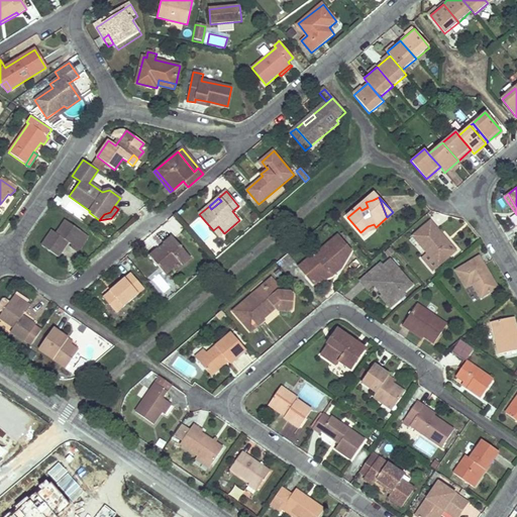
[(446,240),(431,221),(412,236),(426,254),(436,268),(452,253),(443,242),(446,240)]
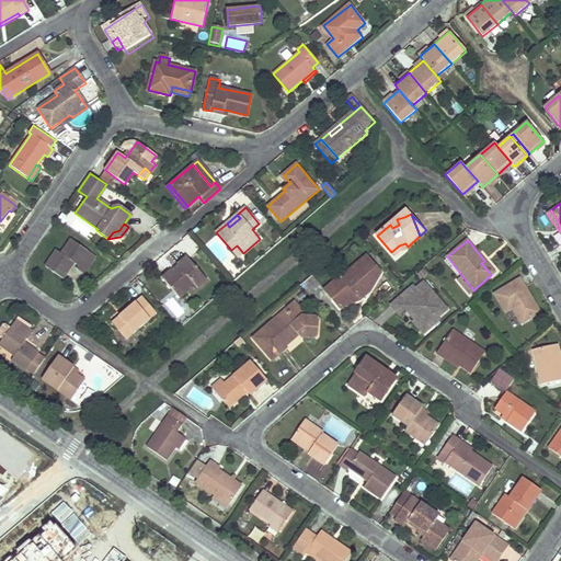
[(94,259),(70,241),(60,255),(56,252),(46,266),(64,278),(75,264),(79,266),(78,270),(83,274),(94,259)]
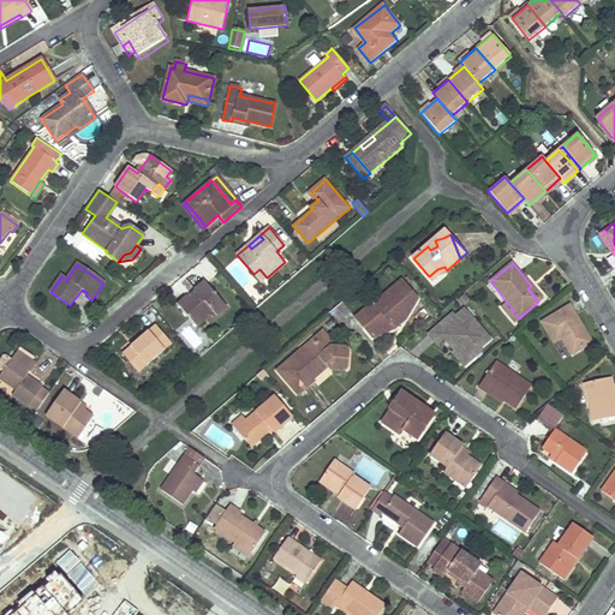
[(429,276),(434,281),(447,270),(445,267),(437,269),(429,276)]
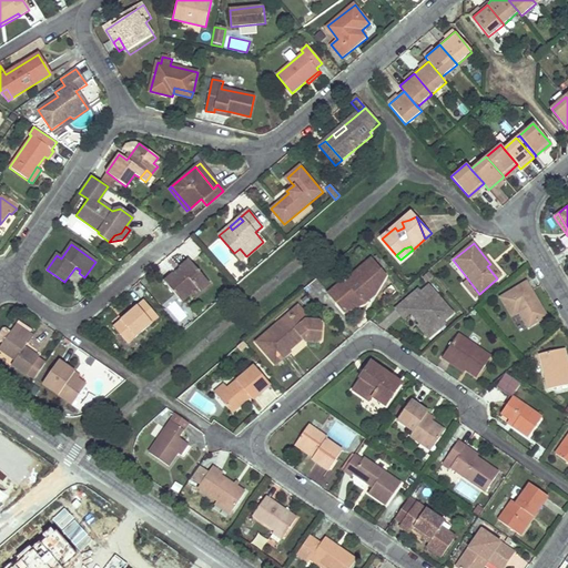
[(246,256),(240,249),(234,253),(241,261),(246,256)]
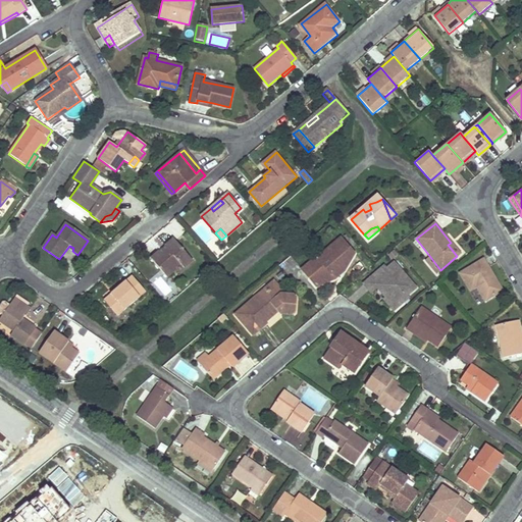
[(166,277),(170,273),(175,270),(173,267),(179,262),(183,266),(192,260),(172,239),(164,246),(167,249),(162,254),(159,250),(150,258),(166,277)]
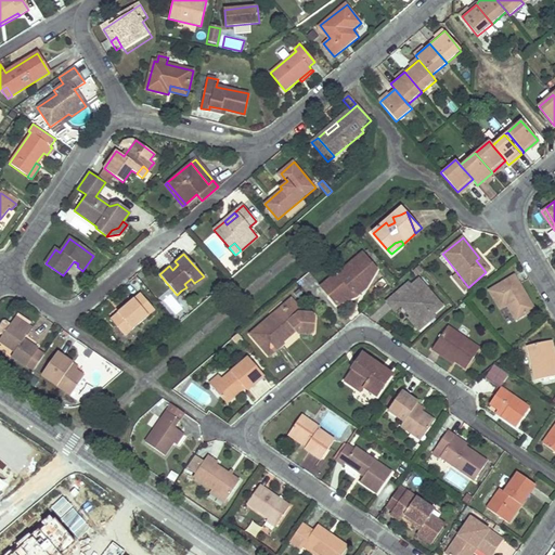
[(337,273),(321,287),(337,306),(358,296),(365,289),(377,271),(362,255),(339,274),(337,273)]
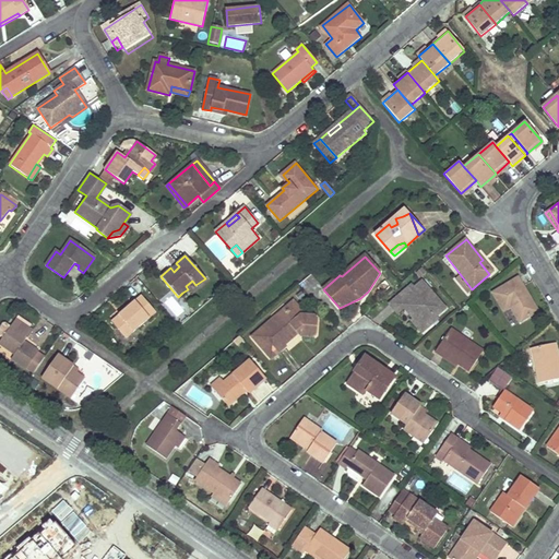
[(479,262),(489,274),(492,272),(483,260),(479,262)]
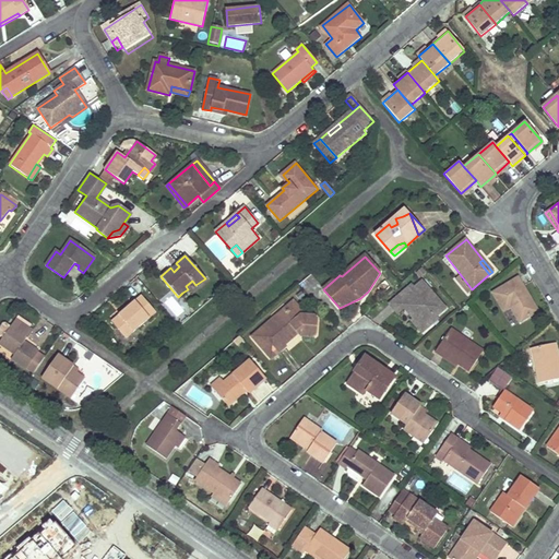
[(174,272),(179,266),(176,263),(170,268),(174,272)]
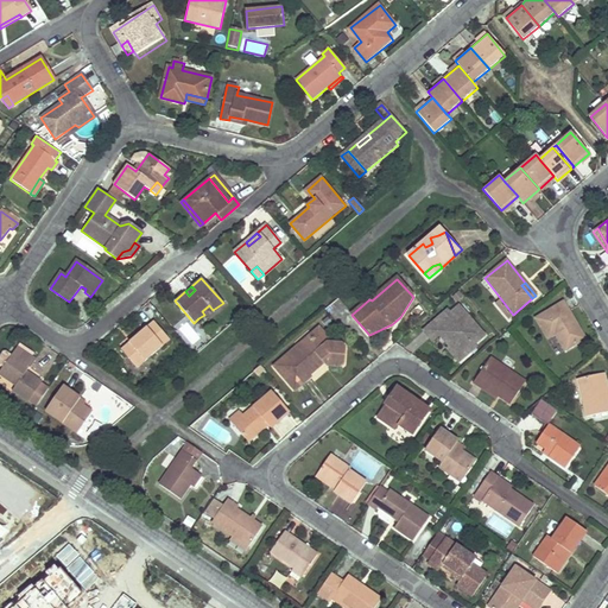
[(513,315),(501,299),(495,304),(507,320),(513,315)]
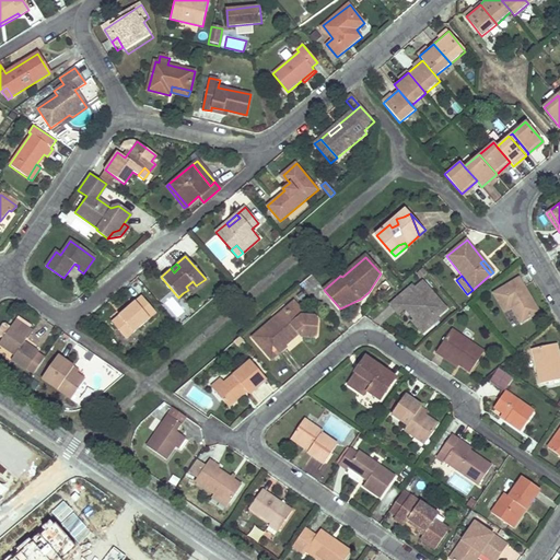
[(520,279),(496,293),(506,312),(512,308),(521,323),(539,312),(520,279)]
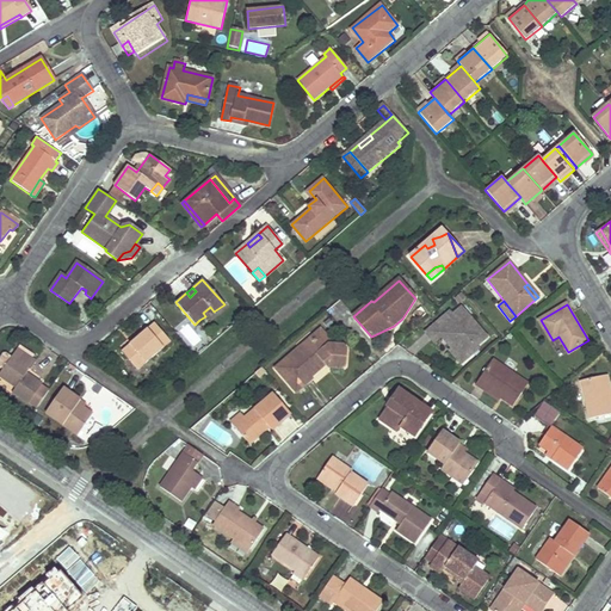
[(486,338),(462,309),(452,318),(449,313),(426,334),(434,344),(442,338),(446,334),(457,346),(452,350),(462,359),(476,347),(486,338)]
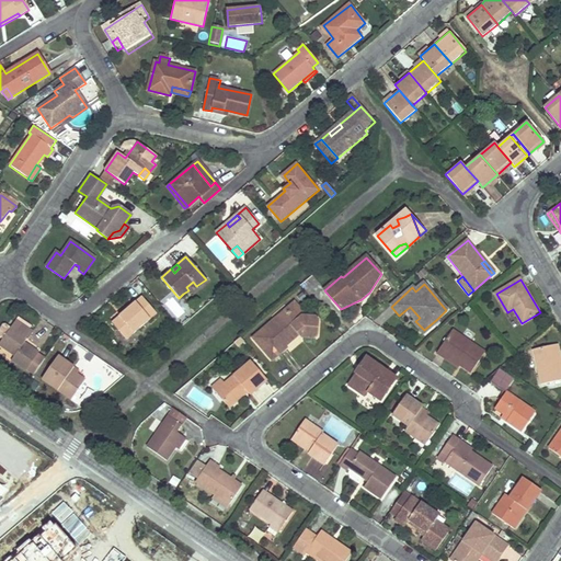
[(112,321),(119,330),(127,340),(158,313),(142,295),(112,321)]
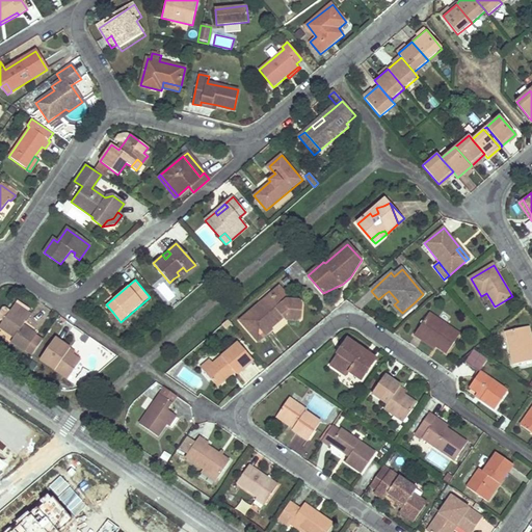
[(302,304),(301,302),(299,300),(287,299),(288,294),(281,286),(273,292),(273,296),(264,303),(262,300),(241,318),(256,336),(263,329),(266,334),(273,328),(272,326),(285,316),(287,318),(297,320),(301,317),(302,304)]
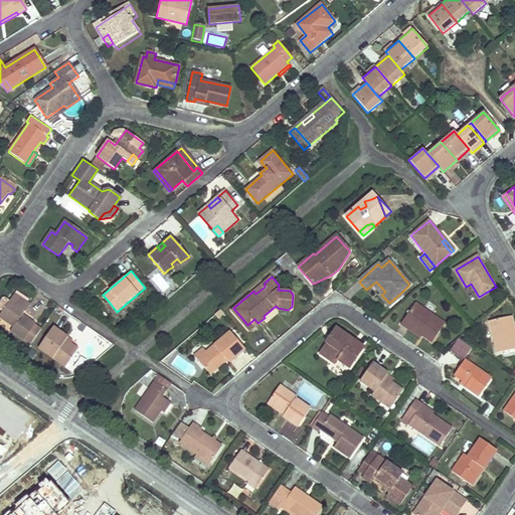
[(376,282),(372,285),(381,295),(385,292),(376,282)]
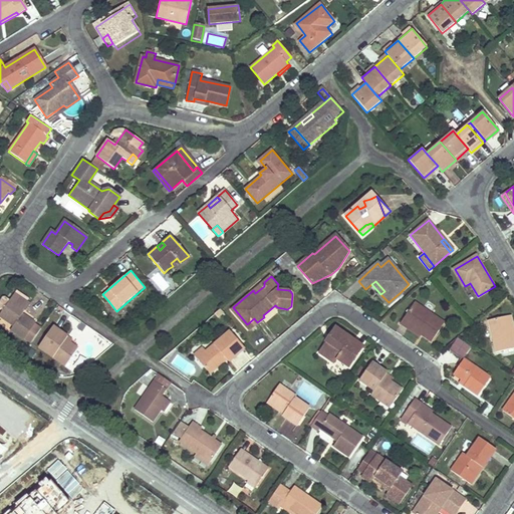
[(264,286),(264,282),(253,290),(255,293),(264,286)]
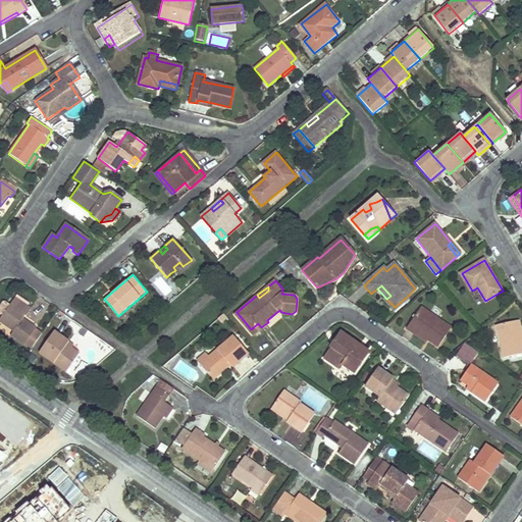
[(409,300),(407,297),(395,307),(386,299),(384,301),(395,313),(409,300)]
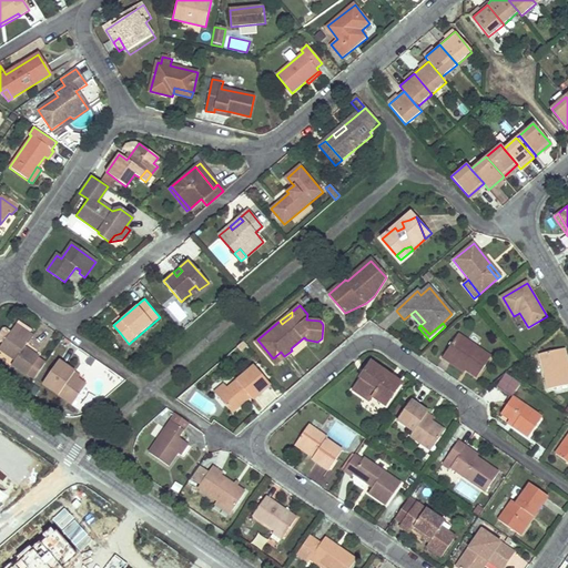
[(16,326),(0,347),(0,350),(14,361),(12,365),(27,375),(38,359),(23,350),(27,344),(29,345),(33,338),(16,326)]
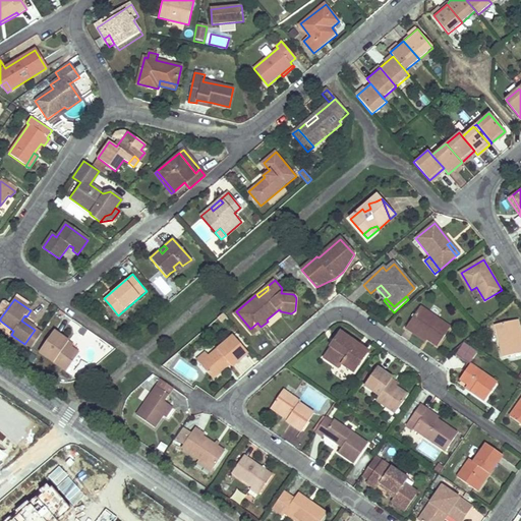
[(406,330),(414,335),(416,332),(426,339),(438,346),(451,327),(421,306),(406,330)]
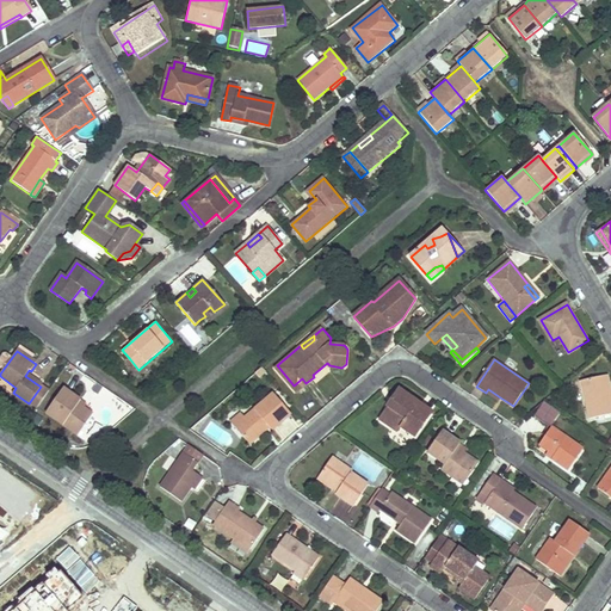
[(604,376),(582,381),(591,420),(610,414),(610,402),(604,376)]
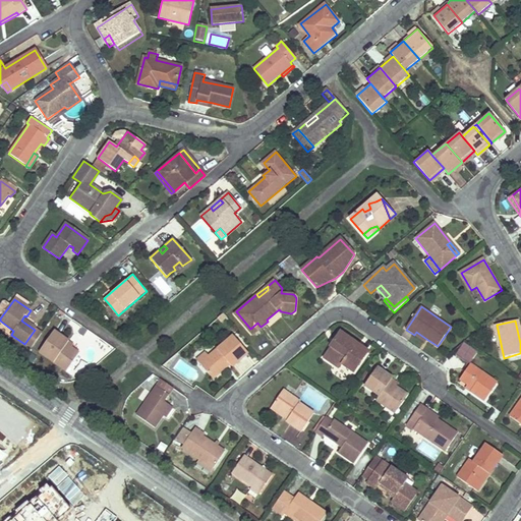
[(257,323),(250,329),(253,333),(261,327),(257,323)]
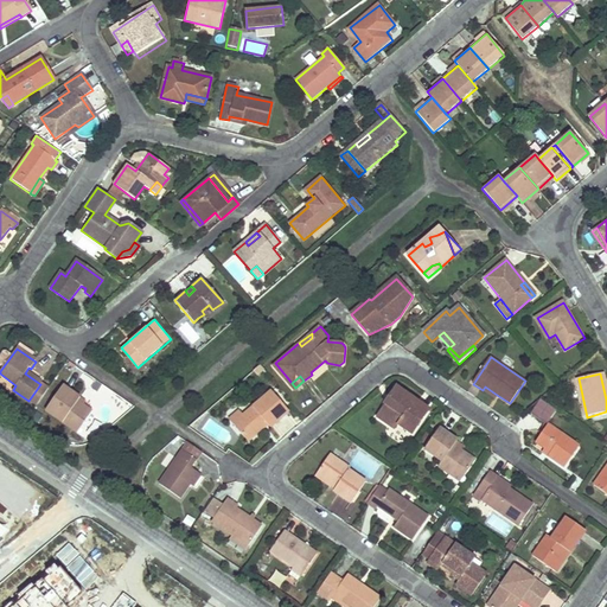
[(83,407),(77,402),(80,398),(63,387),(45,411),(77,434),(80,432),(90,416),(93,413),(83,407)]
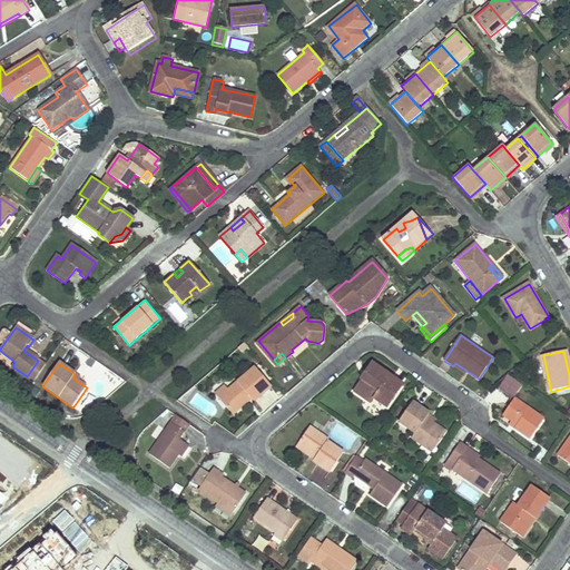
[(453,366),(464,374),(467,371),(455,363),(453,366)]
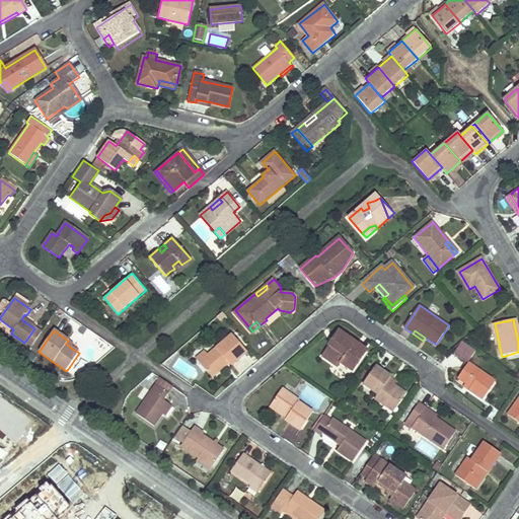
[(357,345),(339,331),(331,343),(332,344),(322,357),(337,367),(340,363),(351,372),(363,354),(354,348),(357,345)]
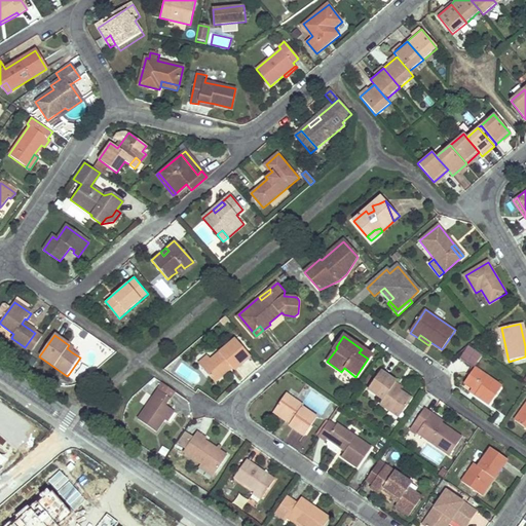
[(216,381),(232,367),(234,369),(251,354),(236,338),(212,360),(203,367),(216,381)]
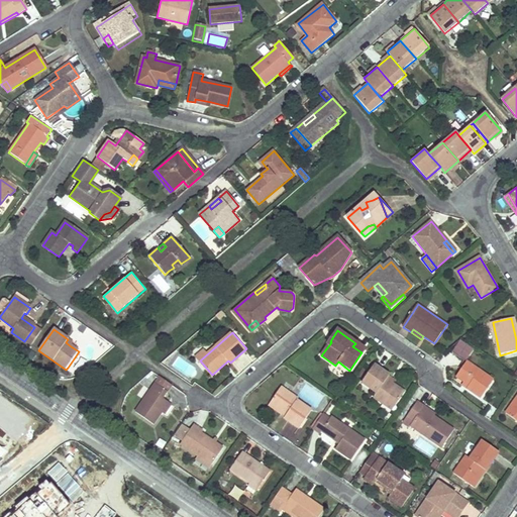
[(352,346),(362,352),(365,349),(355,343),(352,346)]
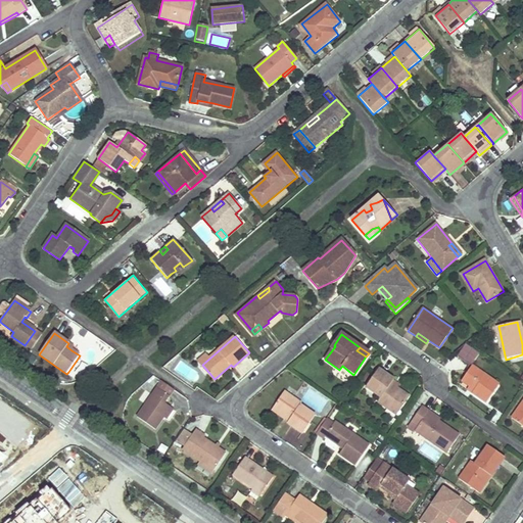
[(207,353),(199,361),(202,365),(210,358),(207,353)]
